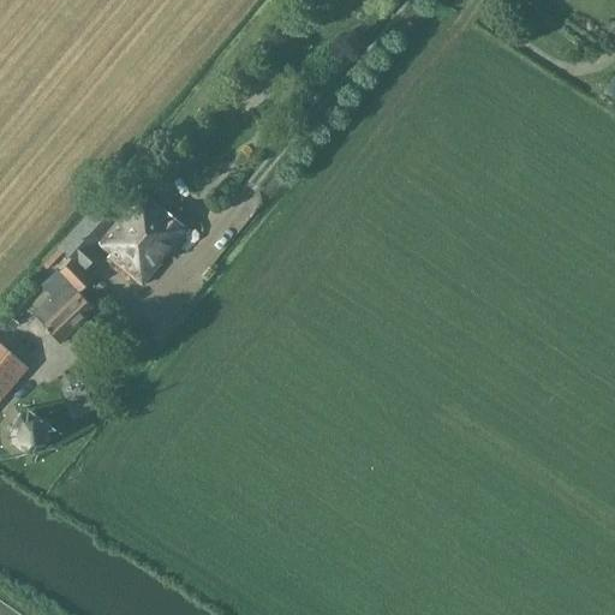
[(106,257),(138,285),(185,230),(139,191),(108,226),(97,216),(76,240),(84,261),(95,248),(91,245),(95,242),(108,254),(106,257)]
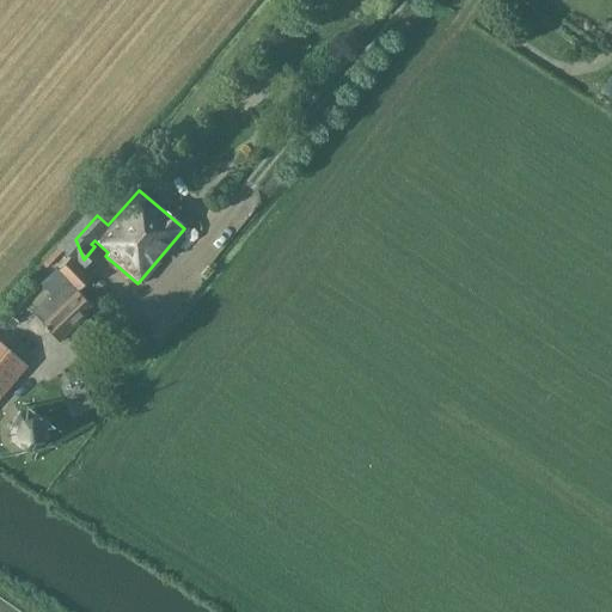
[(59,244),(41,264),(46,269),(63,249),(59,244)]
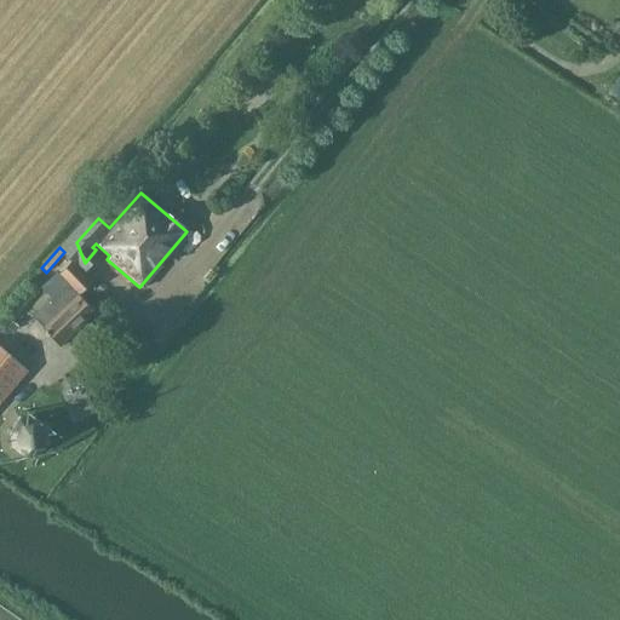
[(79,293),(89,282),(70,263),(59,274),(79,293)]
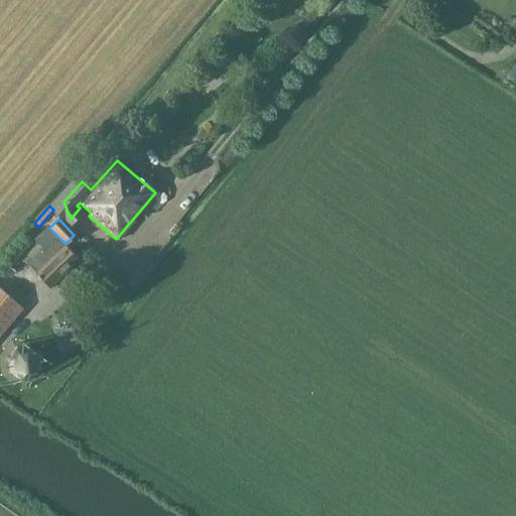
[(49,289),(78,262),(56,239),(43,251),(41,250),(26,265),(49,289)]
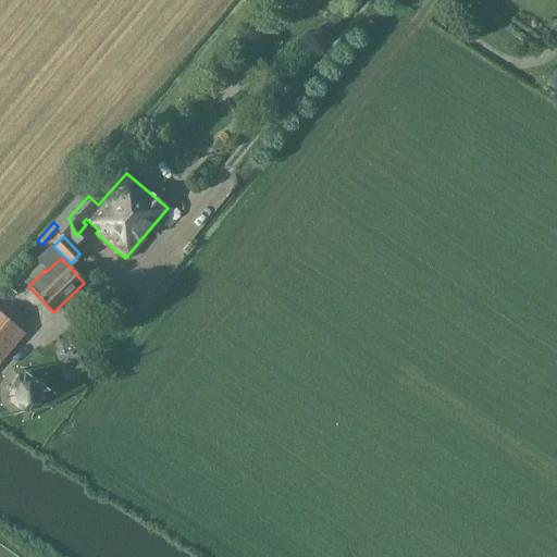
[(0,360),(23,335),(0,314),(0,360)]
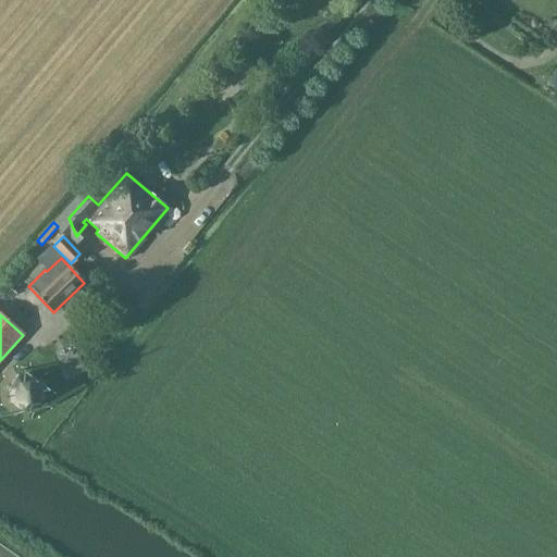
[(65,380),(85,372),(79,359),(60,367),(65,380)]
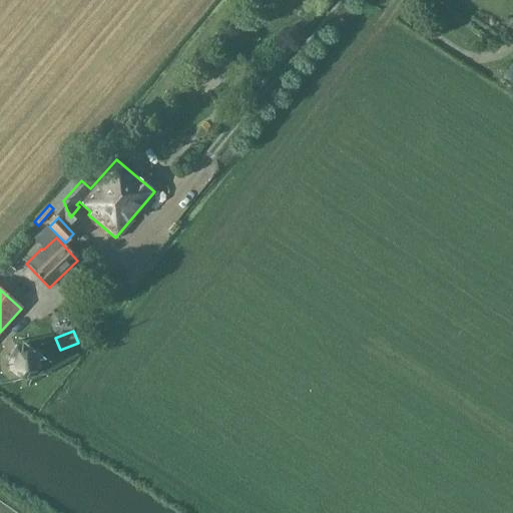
[(32,376),(39,367),(37,353),(29,347),(16,349),(8,358),(10,371),(19,378),(32,376)]
